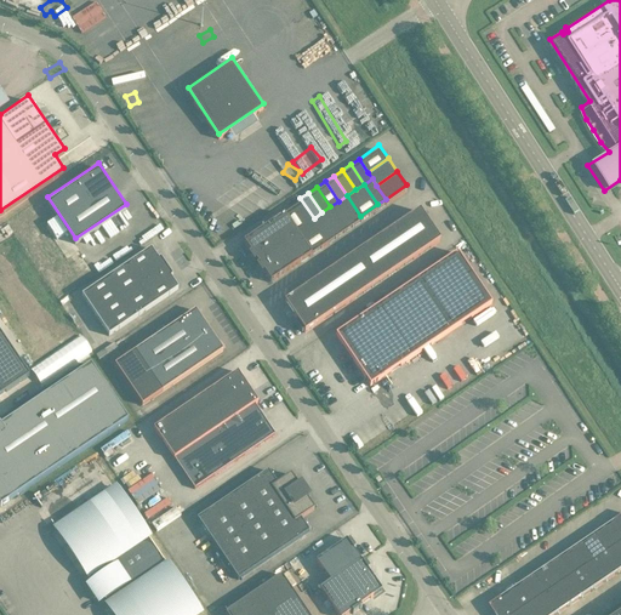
[(360,216),(347,195),(339,201),(352,221),(360,216)]
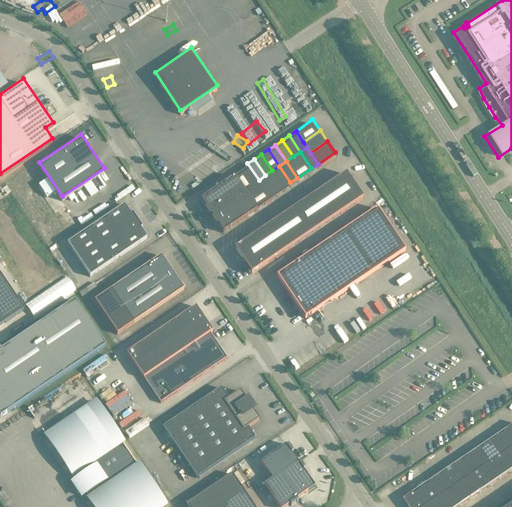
[(247,163),(241,168),(252,184),(259,180),(247,163)]
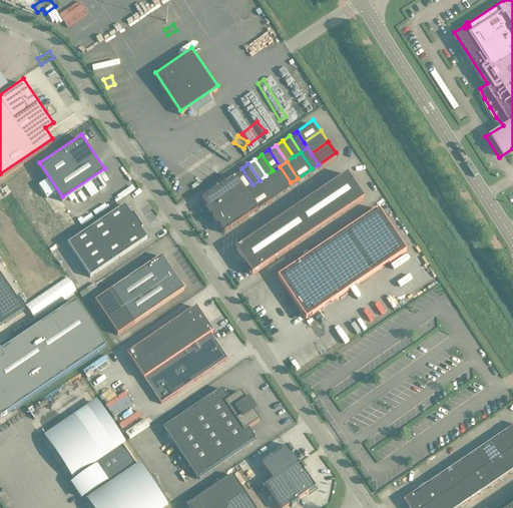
[(291,182),(280,166),(273,170),(284,187),(291,182)]
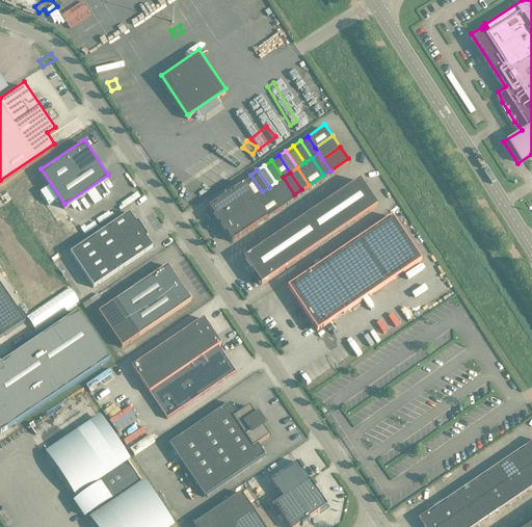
[(262,191),(250,175),(243,179),(255,196),(262,191)]
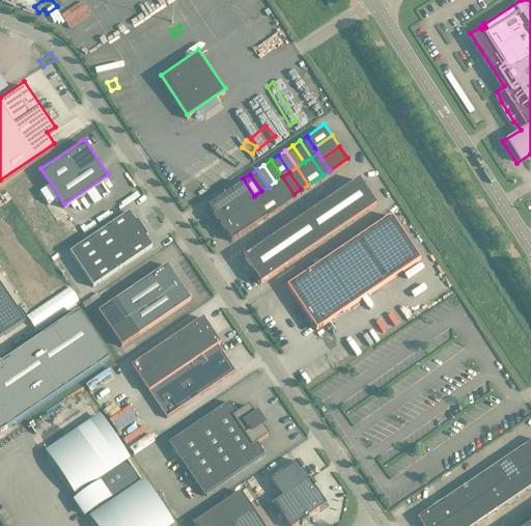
[(359,175),(336,191),(342,199),(364,184),(359,175)]
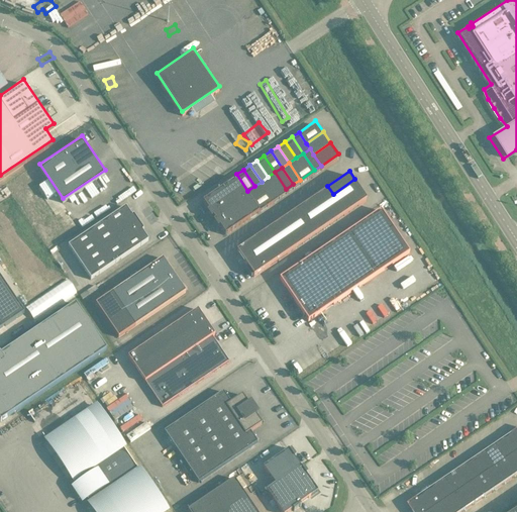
[(275,172),(268,177),(280,194),(286,189),(275,172)]
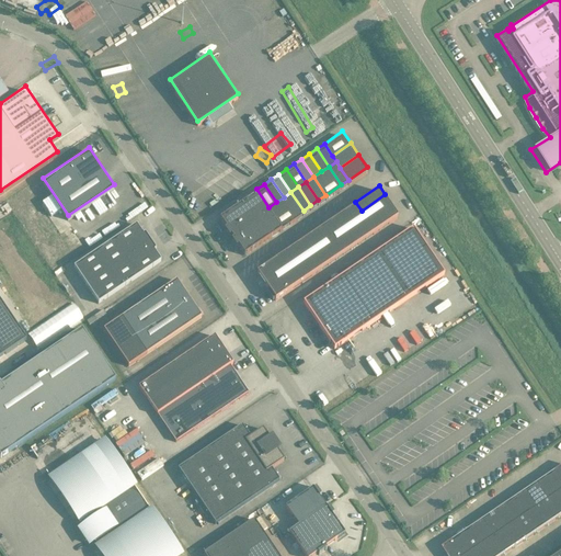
[(268,207),(256,189),(219,214),(232,231),(268,207)]
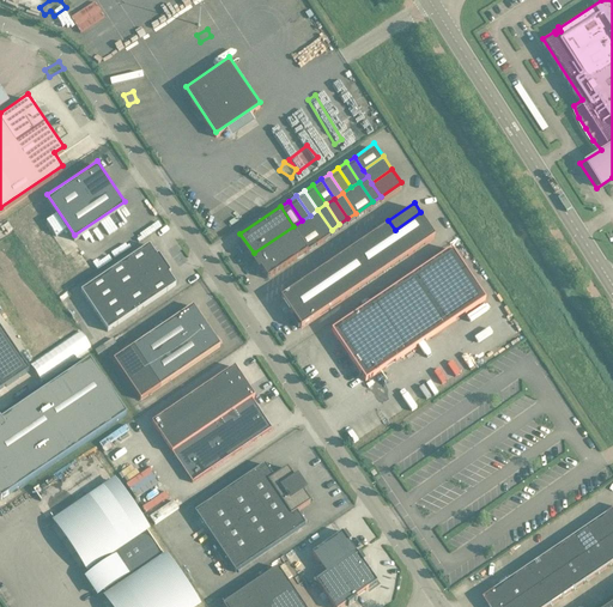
[(317,210),(310,216),(323,235),(332,230),(317,210)]
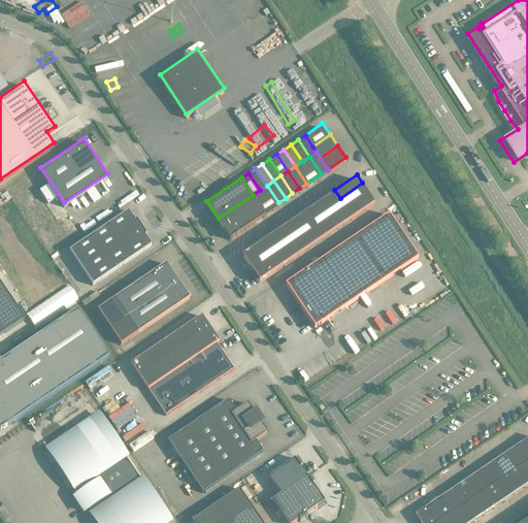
[(368,192),(362,183),(340,198),(342,202),(345,206),(368,192)]
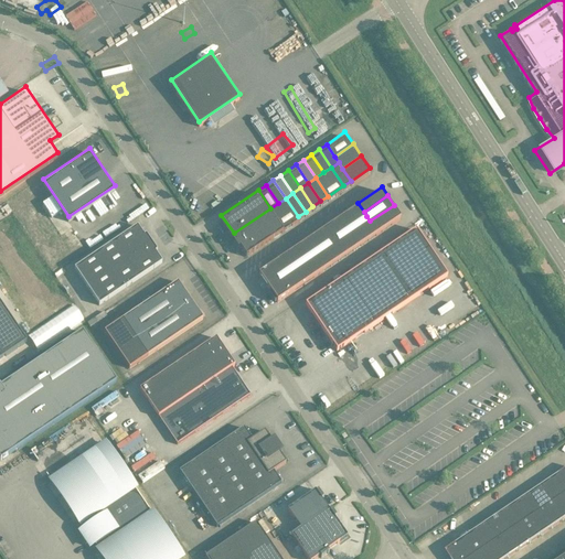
[(286,199),(278,203),(270,208),(283,227),(298,216),(286,199)]
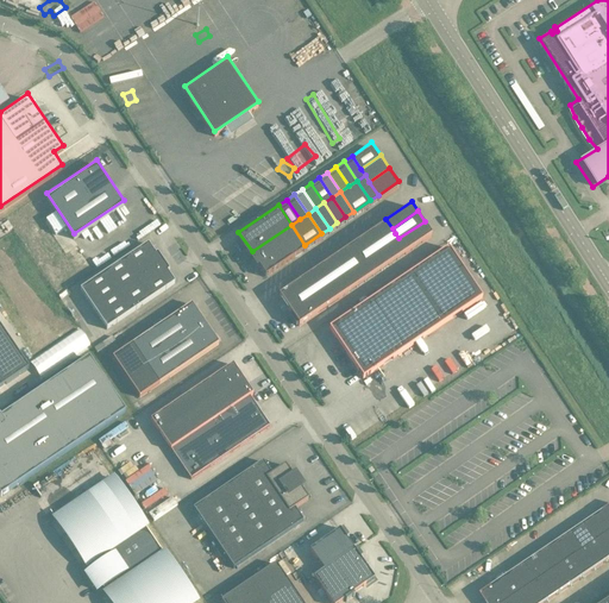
[(385,219),(377,224),(387,239),(395,233),(393,228),(385,219)]
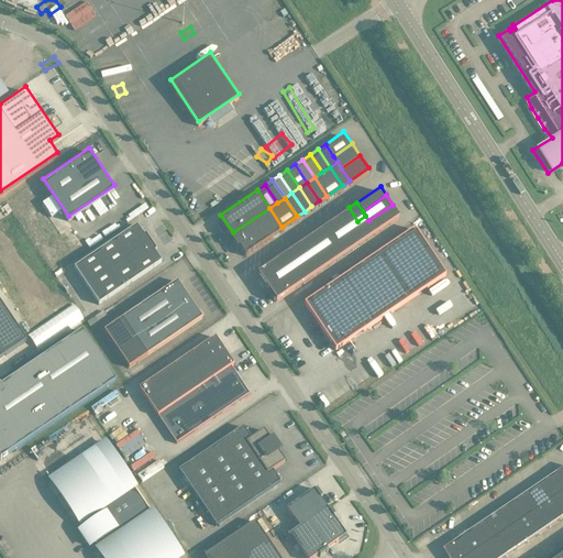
[(393,205),(368,220),(375,230),(398,214),(393,205)]
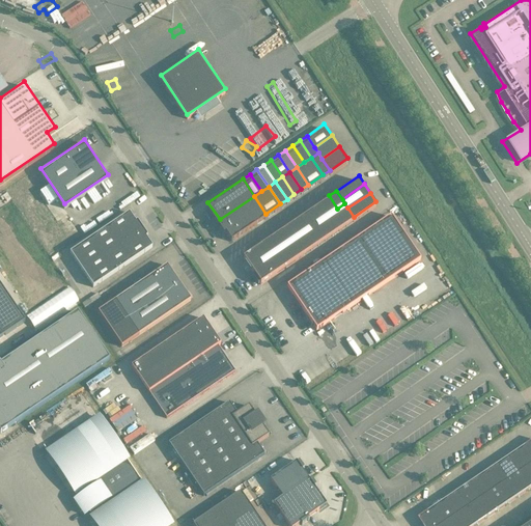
[(329,195),(322,200),(331,214),(337,209),(329,195)]
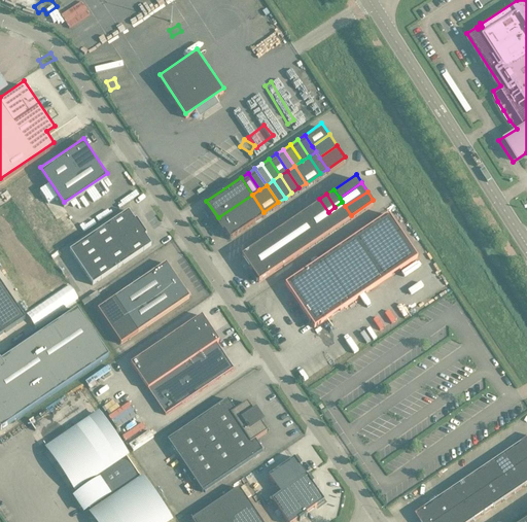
[(264,212),(252,195),(218,217),(230,235),(264,212)]
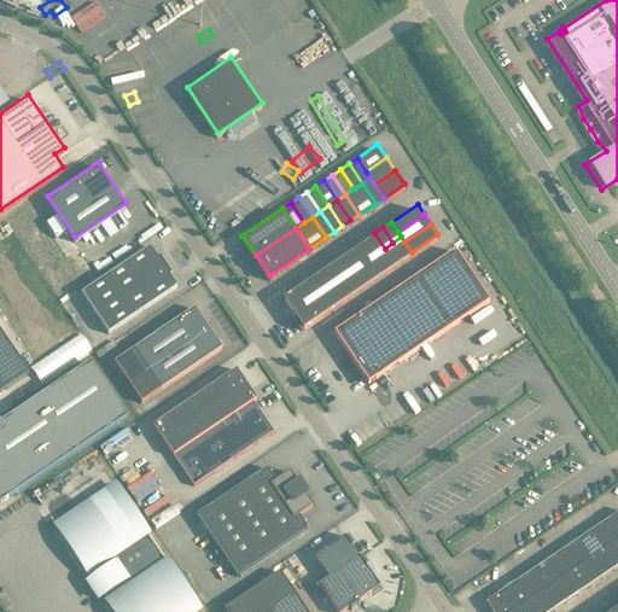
[(385,249),(374,233),(366,239),(377,254),(385,249)]
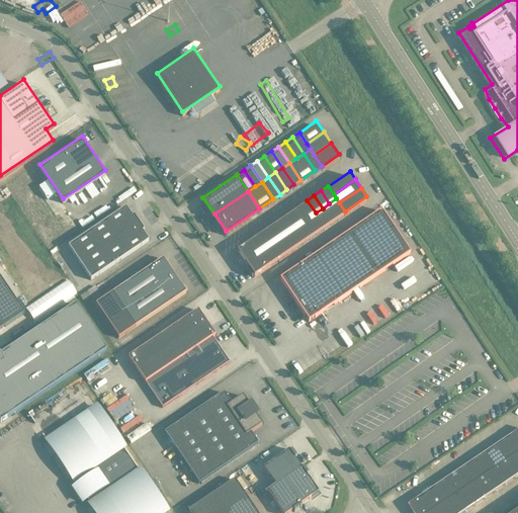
[(336,198),(329,203),(323,208),(331,221),(345,211),(339,202),(336,198)]
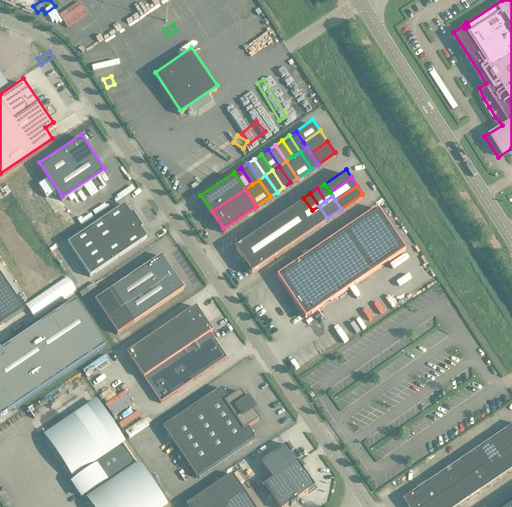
[(312,210),(303,198),(296,202),(305,215),(312,210)]
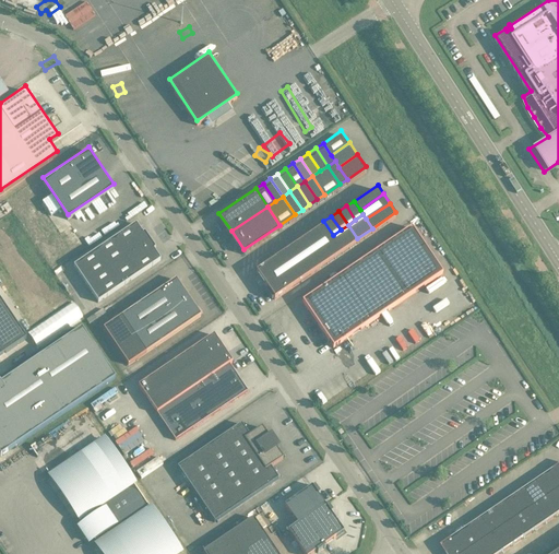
[(153,245),(155,244),(144,227),(142,228),(135,219),(73,261),(97,297),(161,255),(153,245)]
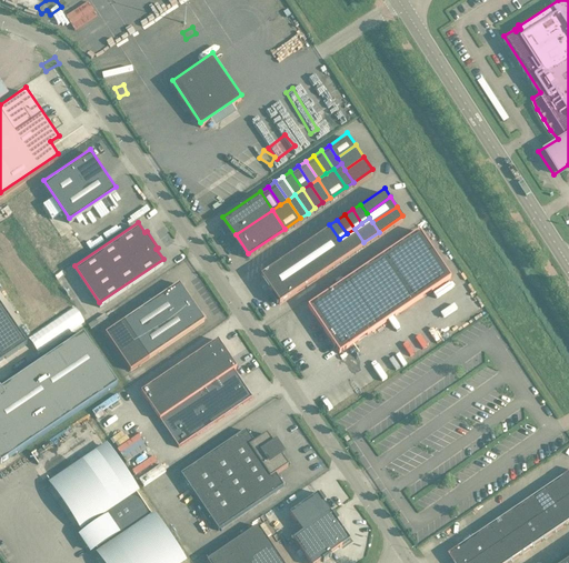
[(339,239),(329,224),(315,235),(323,249),(331,243),(339,239)]
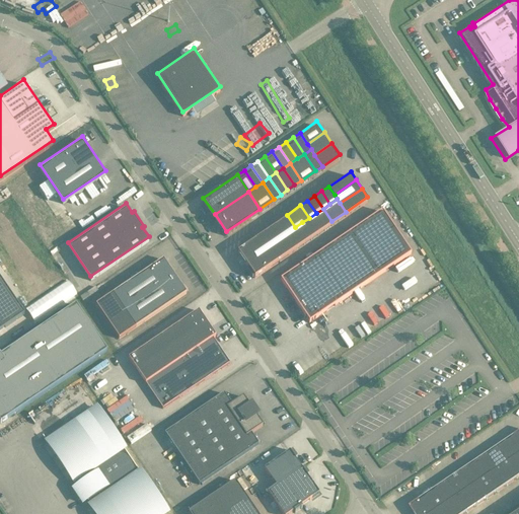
[(309,318),(411,249),(382,207),(280,275),(309,318)]
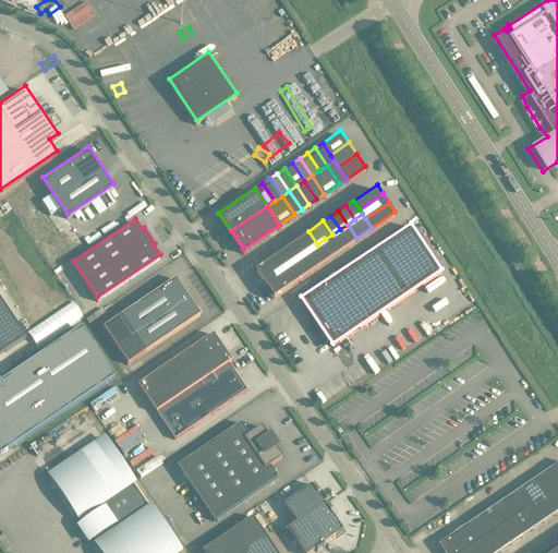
[(348,225),(340,229),(349,243),(356,238),(348,225)]
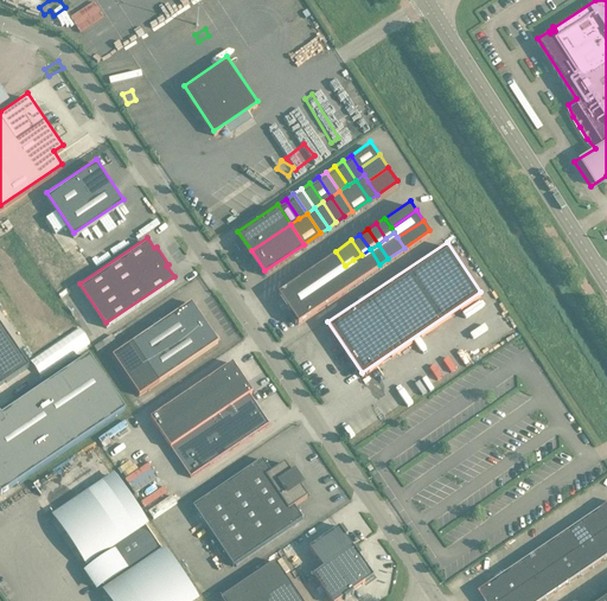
[(370,249),(362,255),(371,269),(379,264),(370,249)]
